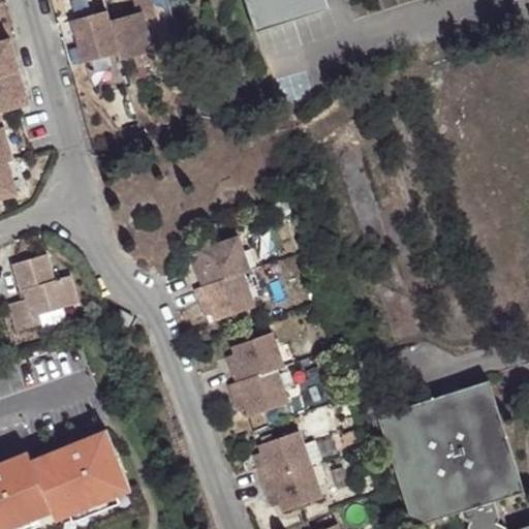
[(142,14),(144,22),(153,19),(147,0),(131,0),(136,16),(142,14)]
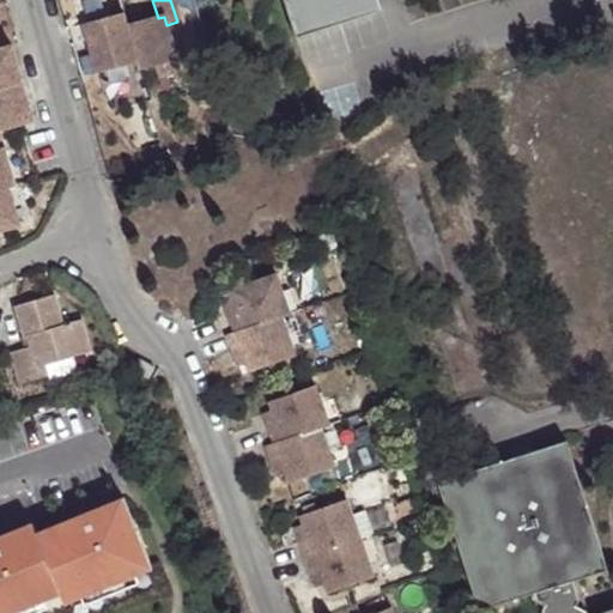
[(287,0),(302,43),(376,19),(370,0),(287,0)]
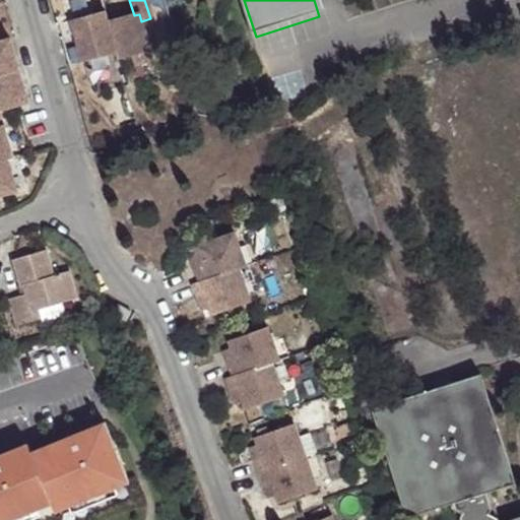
[(82,63),(116,54),(107,23),(104,12),(71,21),(82,63)]
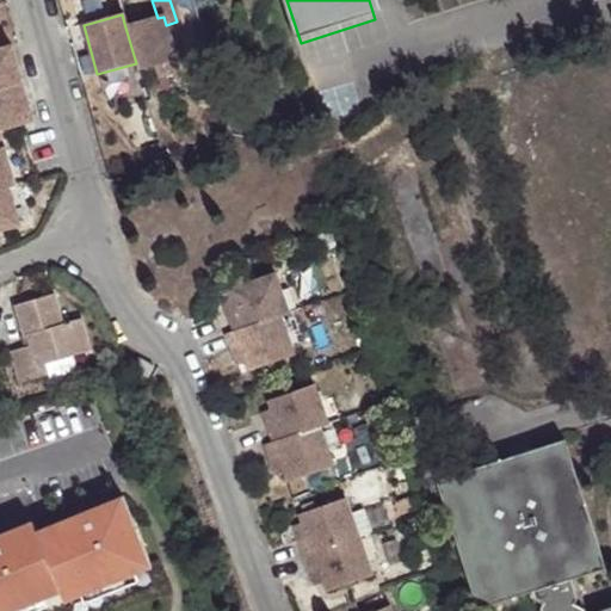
[(136,63),(139,72),(152,67),(176,61),(166,25),(164,17),(158,18),(125,28),(136,63)]
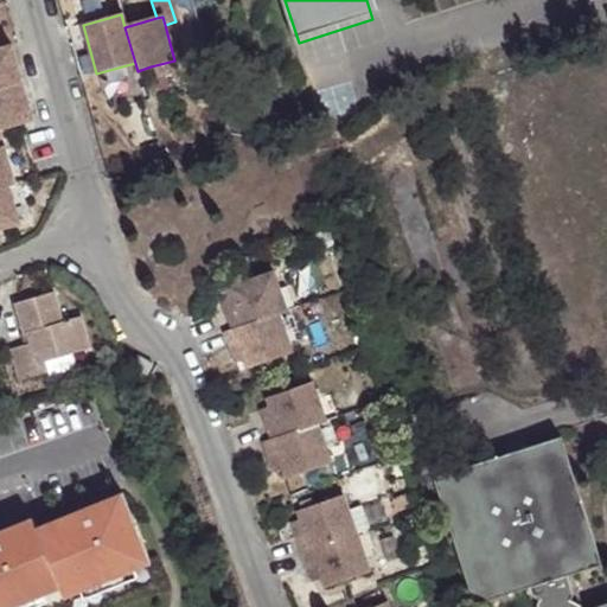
[(0,95),(21,90),(12,52),(0,55),(0,95)]
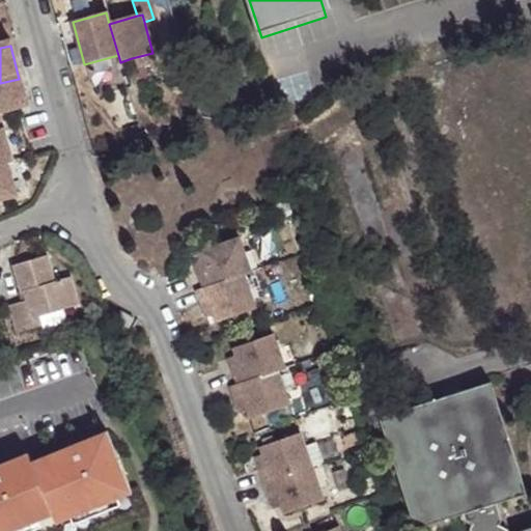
[(156,63),(152,53),(132,58),(135,68),(156,63)]
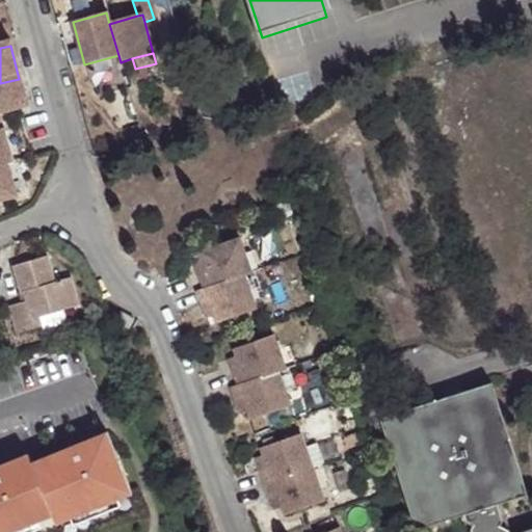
[(28,110),(19,79),(0,83),(0,117),(17,113),(28,110)]
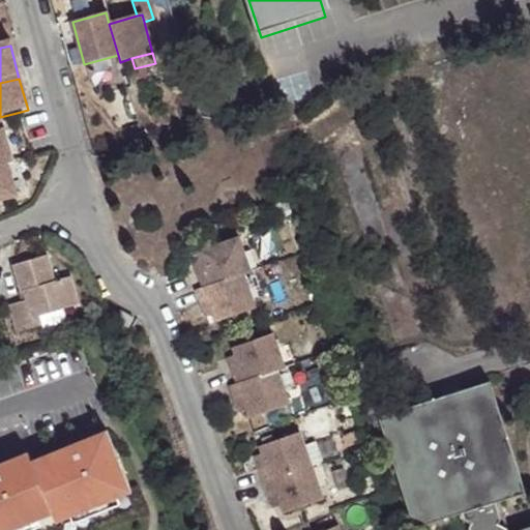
[(4,131),(0,133),(0,166),(7,165),(12,163),(4,131)]
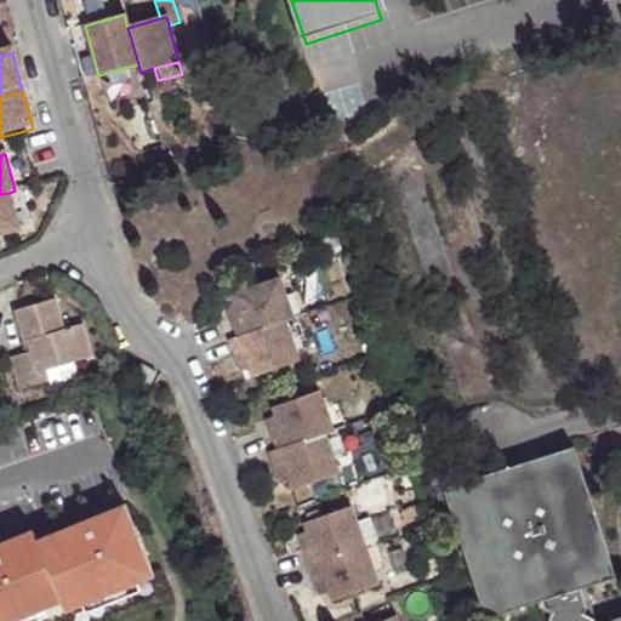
[(0,233),(18,228),(9,193),(0,194),(0,233)]
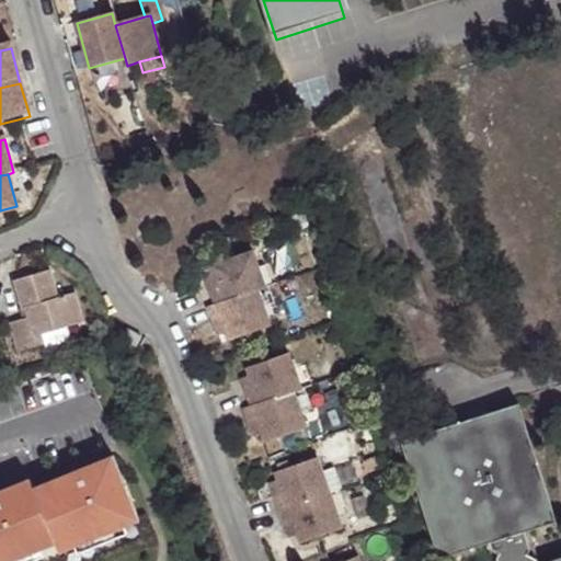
[(212,286),(217,299),(260,285),(267,282),(254,247),(212,261),(215,268),(219,283),(212,286)]
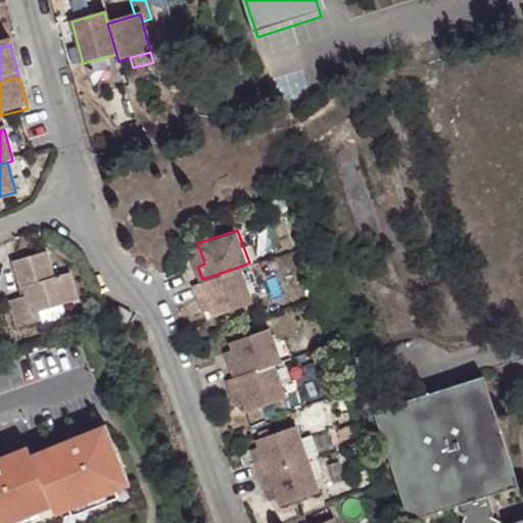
[(14,299),(19,317),(44,310),(76,301),(65,273),(57,275),(50,250),(17,259),(27,296),(14,299)]
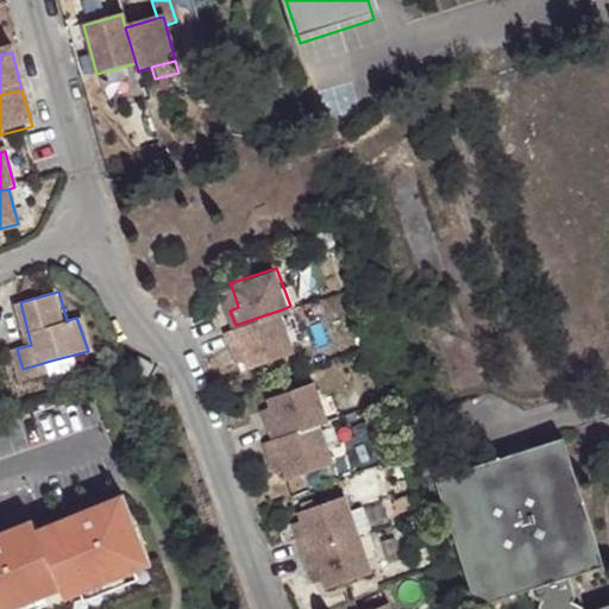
[(238,307),(233,292),(224,295),(230,311),(238,307)]
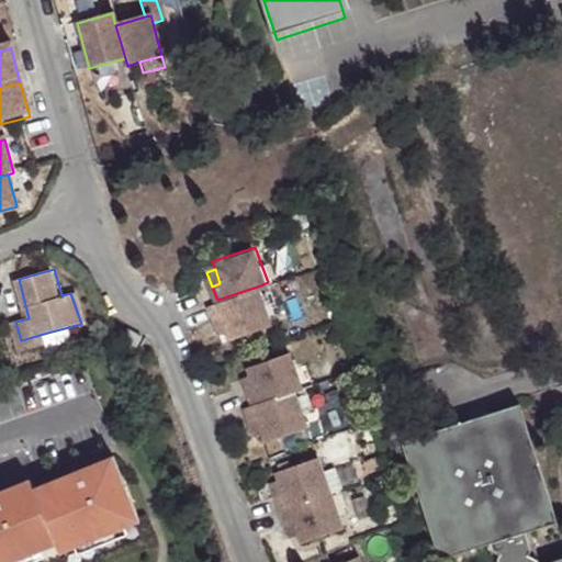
[(225,322),(268,307),(260,285),(217,300),(209,302),(214,316),(223,313),(225,322)]
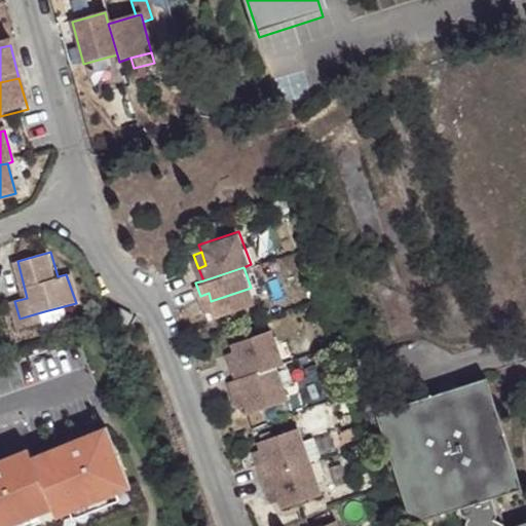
[(74,271),(66,274),(76,303),(82,300),(74,271)]
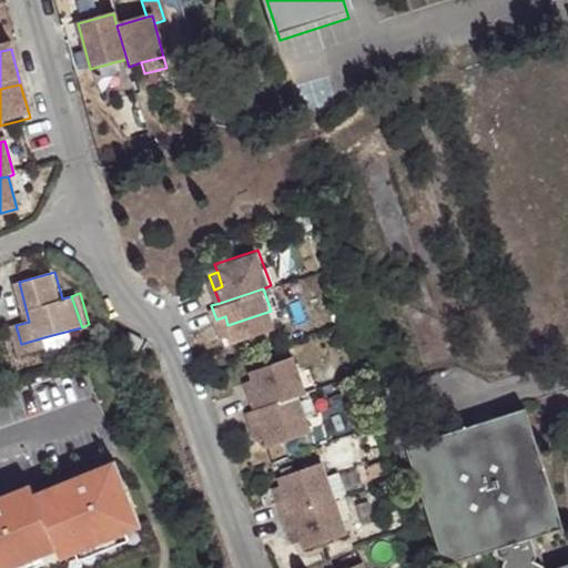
[(275,324),(271,311),(227,325),(230,331),(233,338),(275,324)]
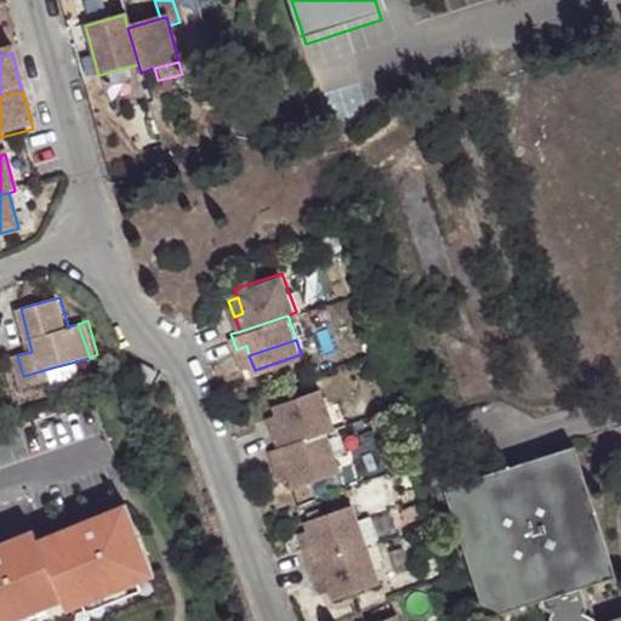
[(237,349),(240,359),(249,355),(246,346),(237,349)]
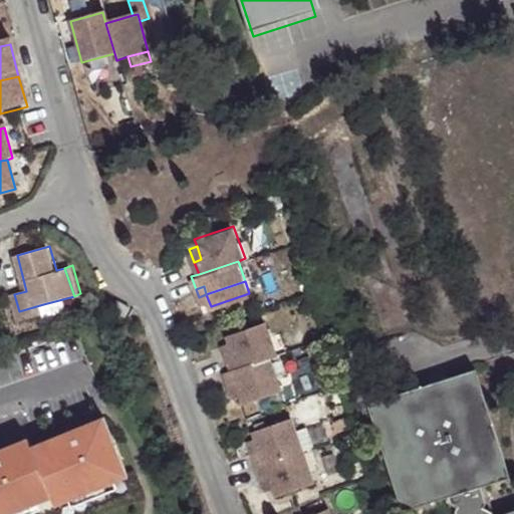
[(43,304),(19,311),(21,320),(45,313),(43,304)]
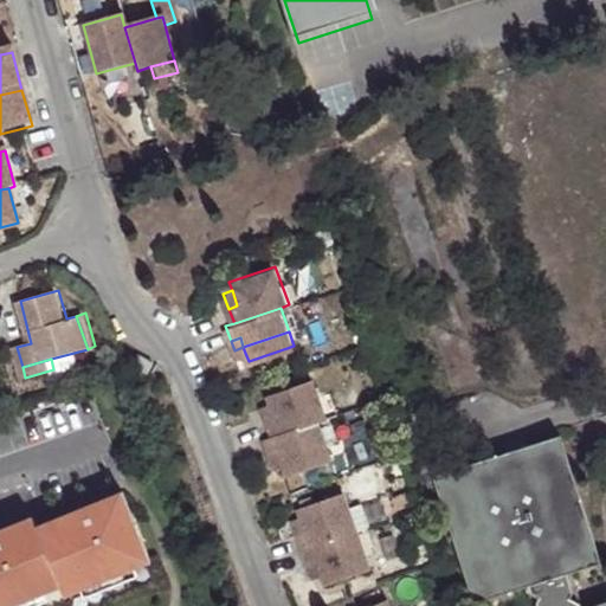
[(155,367),(139,359),(133,368),(149,379),(155,367)]
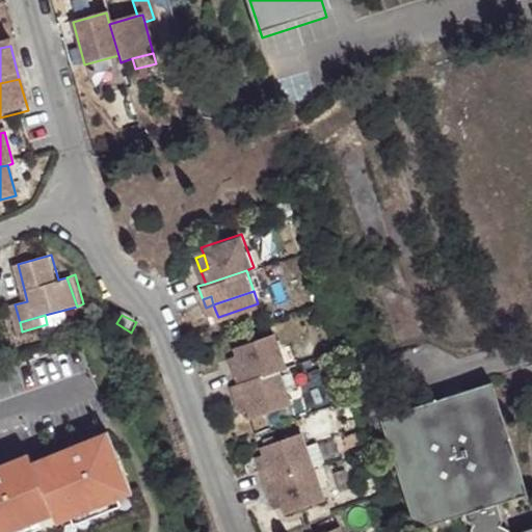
[(276,368),(284,365),(272,331),(232,346),(235,353),(239,367),(232,369),(236,381),(276,368)]
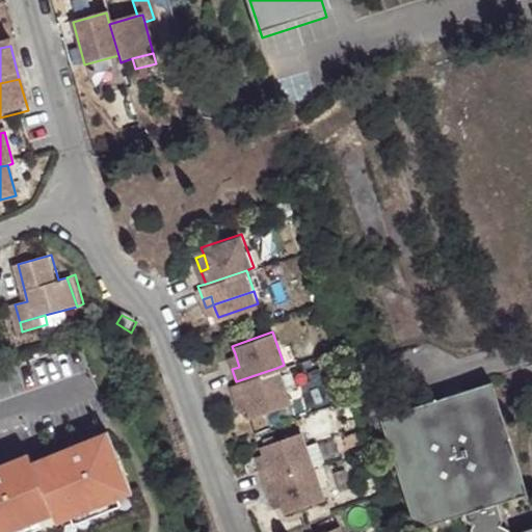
[(239,367),(235,353),(227,355),(232,369),(239,367)]
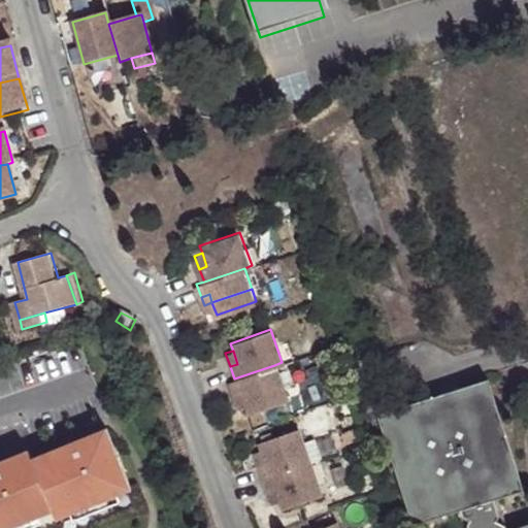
[(234,378),(226,381),(231,395),(239,392),(243,404),(245,411),(286,398),(274,365),(234,378)]
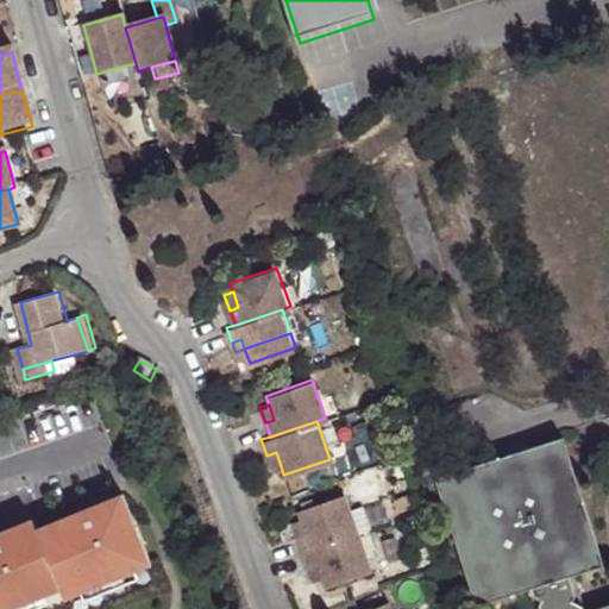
[(562,437),(434,479),(475,608),(531,590),(531,592),(534,598),(540,602),(539,603),(538,608),(608,608),(608,603),(590,608),(584,608),(581,604),(573,601),(576,597),(576,594),(570,577),(604,566),(562,437)]
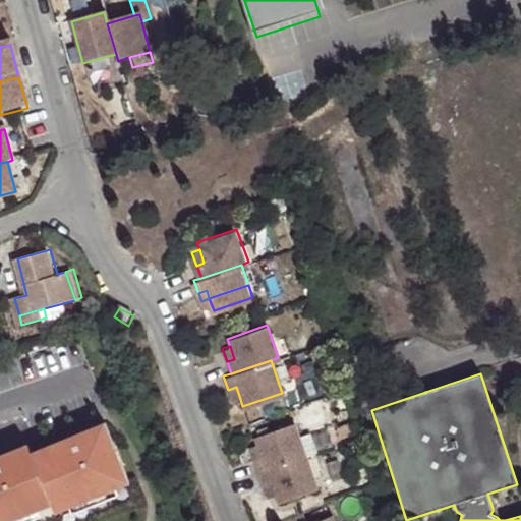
[(232,402),(240,399),(236,387),(228,390),(232,402)]
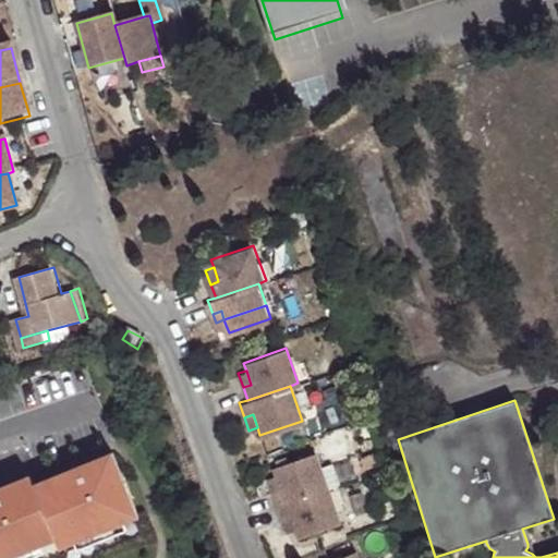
[(0,555),(3,554),(4,557),(9,557),(23,553),(20,547),(31,543),(38,545),(53,540),(57,548),(73,542),(76,534),(86,531),(88,536),(106,529),(104,524),(114,519),(121,522),(137,516),(111,452),(32,485),(28,476),(0,486),(0,555)]
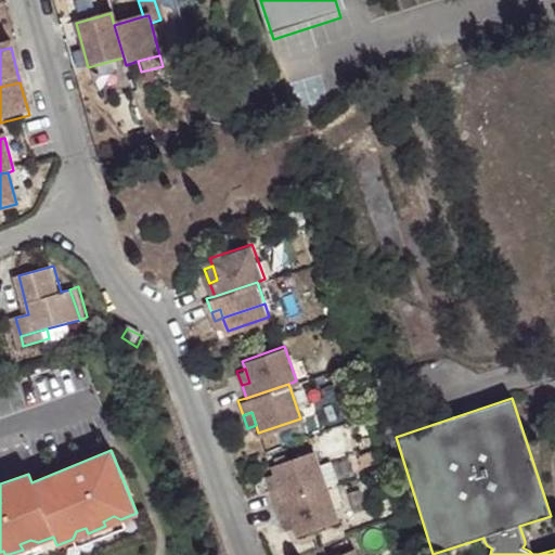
[(275,479),(318,464),(312,450),(270,465),(272,472),(275,479)]
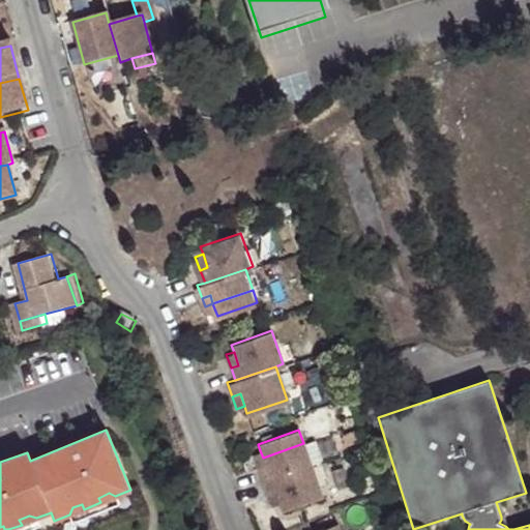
[(303,446),(303,443),(263,458),(264,464),(256,467),(261,479),(310,464),(303,446)]
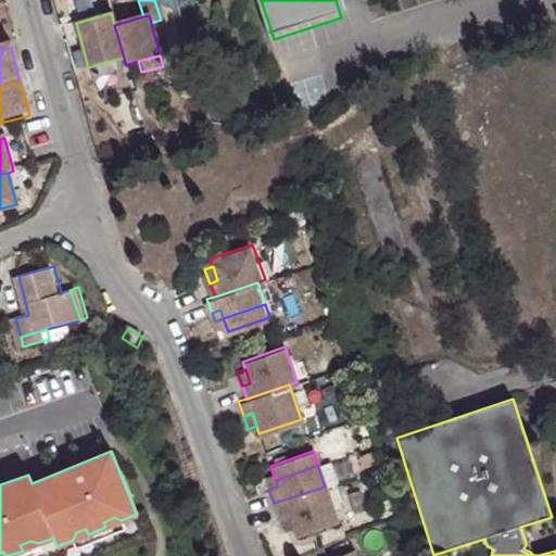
[(264,476),(266,482),(276,480),(273,472),(264,476)]
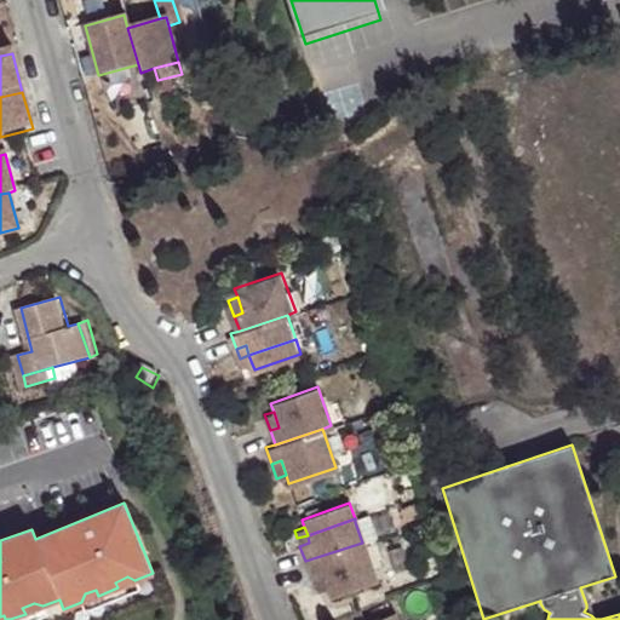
[(308,535),(297,538),(299,546),(309,543),(308,535)]
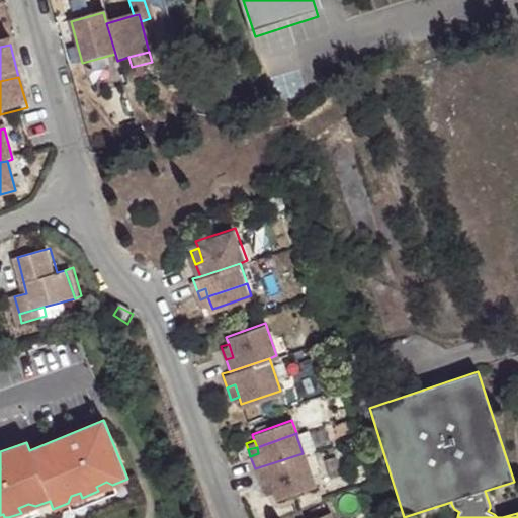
[(303,453),(255,468),(259,482),(267,479),(272,492),(274,499),(314,486),(303,453)]
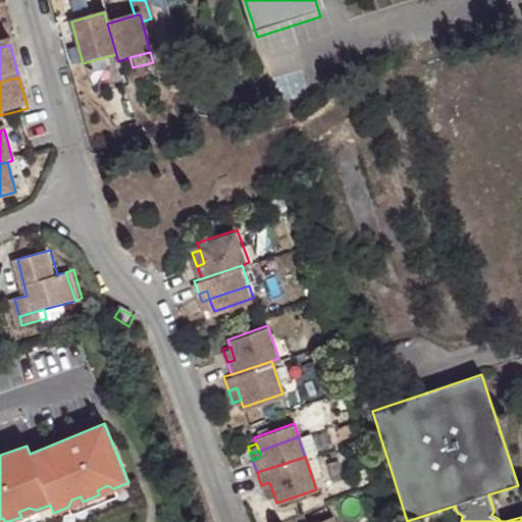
[(269,482),(261,485),(266,499),(274,496),(269,482)]
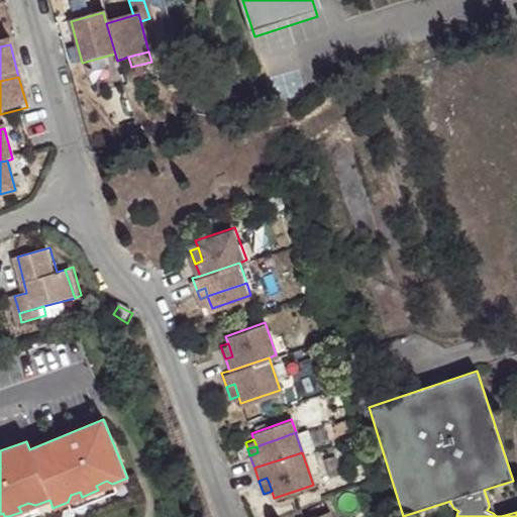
All buildings are outlined.
